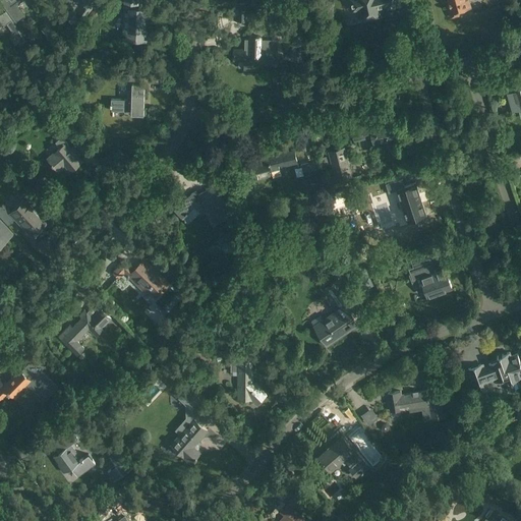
[(16,5),(22,0),(9,0),(9,1),(8,0),(3,4),(15,21),(23,15),(16,5)]
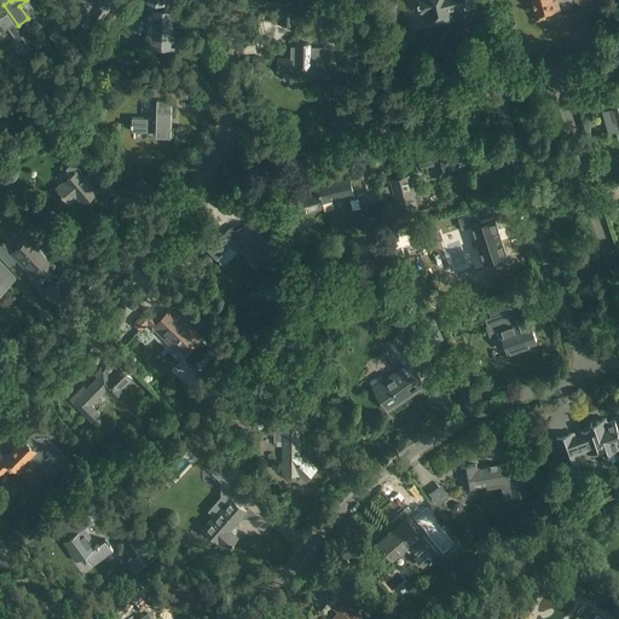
[(98,17),(102,19),(116,0),(103,0),(99,6),(104,10),(98,17)]
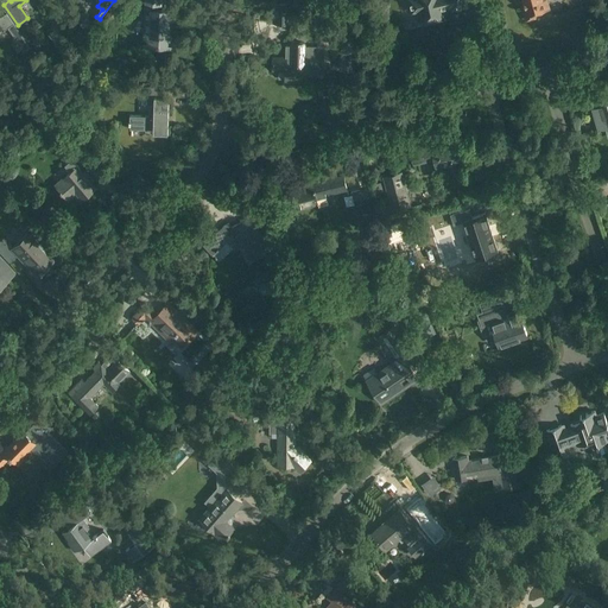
[(431,16),(432,20),(443,18),(441,7),(445,6),(445,7),(451,6),(451,8),(467,5),(464,0),(409,0),(412,12),(420,10),(422,17),(431,16)]
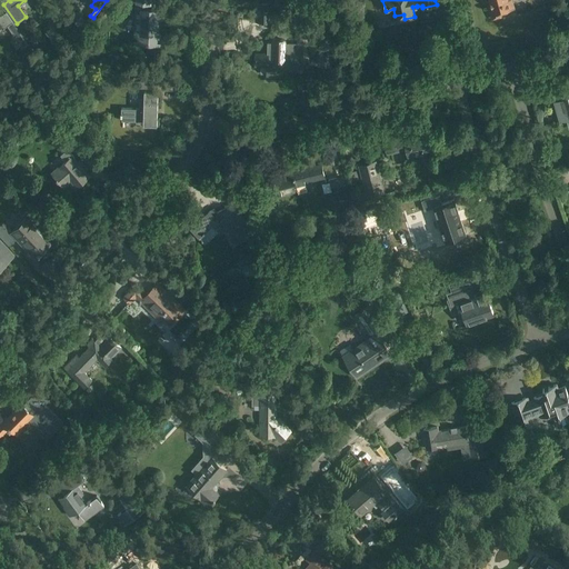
[(488,0),(490,5),(488,6),(490,17),(500,15),(499,12),(512,9),(510,0),(488,0)]
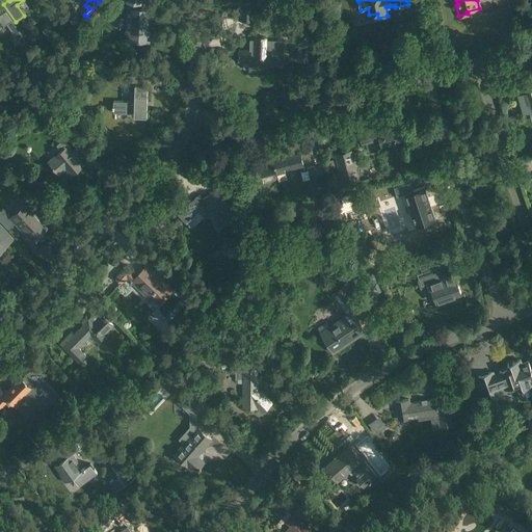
[(127,1),(127,7),(126,15),(132,15),(132,8),(142,8),(142,1),(127,1)]
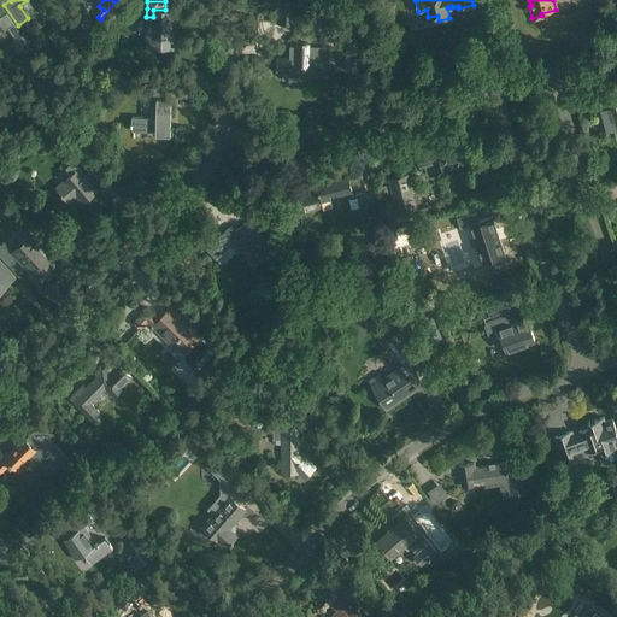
[(277,3),(277,24),(295,24),(295,3),(277,3)]
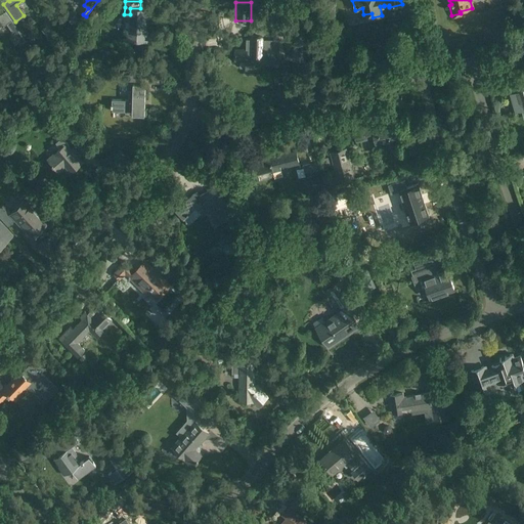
[(102,6),(98,3),(92,11),(97,14),(102,6)]
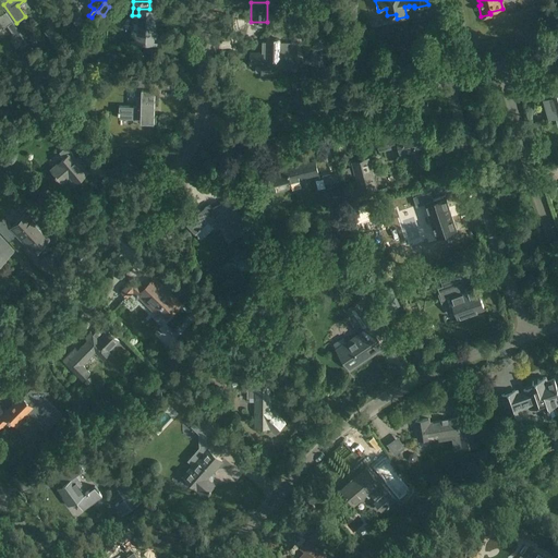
[(138,9),(138,15),(137,31),(135,31),(135,43),(156,43),(157,32),(155,32),(156,16),(157,16),(158,9),(149,9),(138,9)]
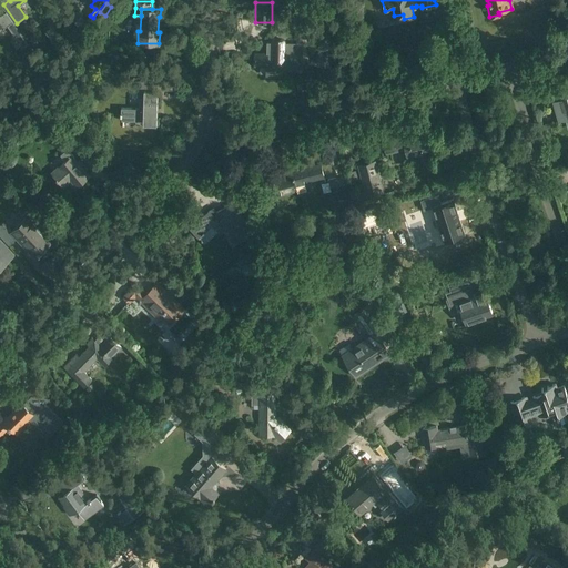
[(0,30),(7,26),(13,34),(13,36),(20,31),(6,12),(0,16),(0,14),(0,30)]
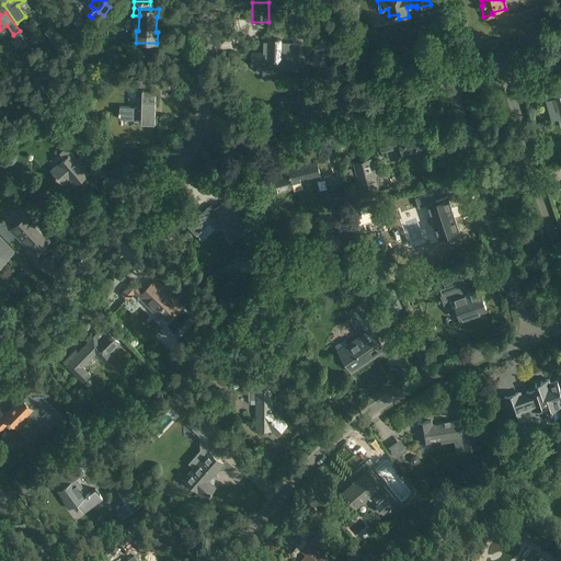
[(83,19),(76,24),(80,30),(88,24),(83,19)]
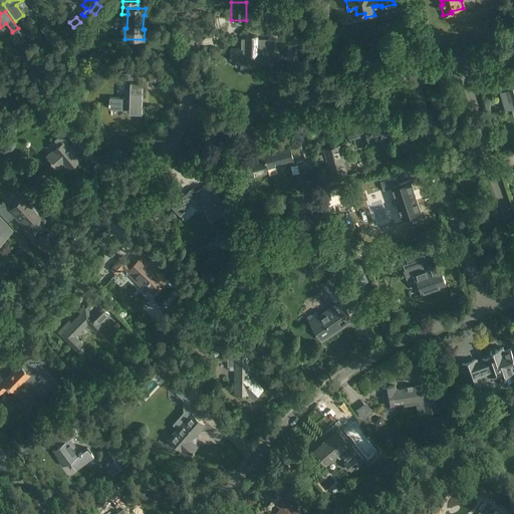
[(40,29),(46,36),(52,31),(47,24),(40,29)]
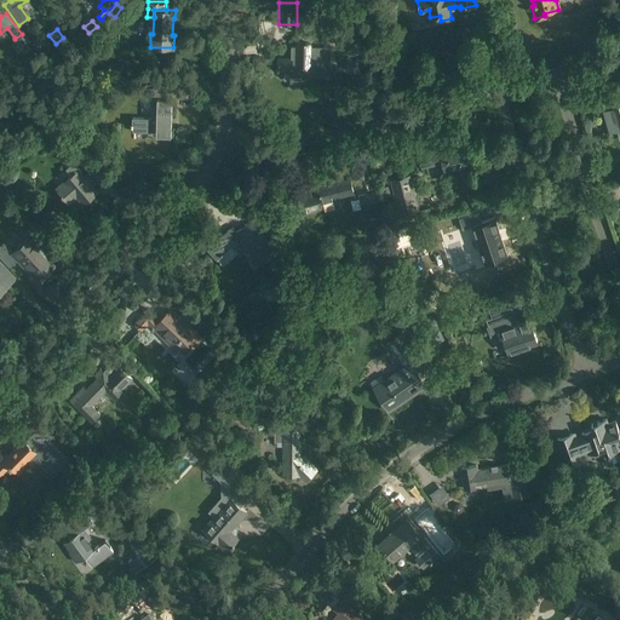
[(292,59),(279,59),(277,72),(291,72),(291,82),(310,82),(310,78),(331,78),(331,47),(310,47),(310,44),(297,44),(297,46),(292,46),(292,59)]
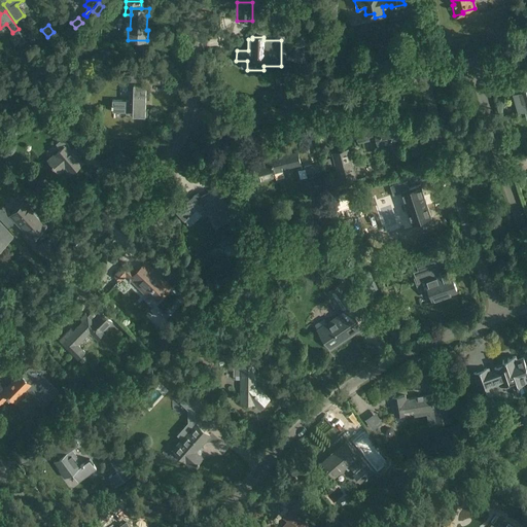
[(307,49),(293,49),(293,61),(307,61),(307,49)]
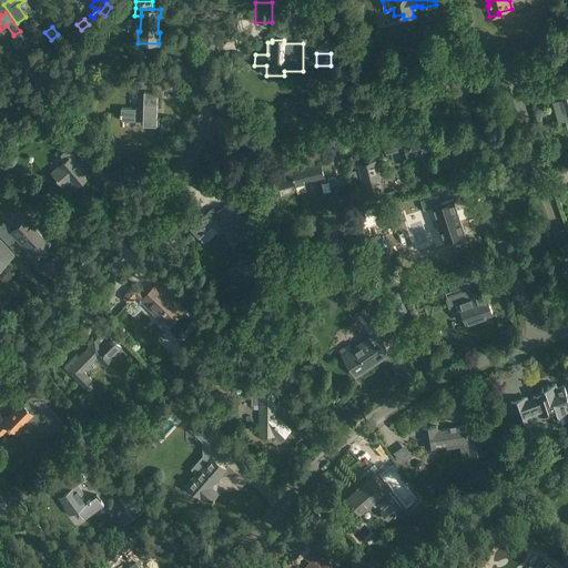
[(141,80),(130,80),(130,91),(140,91),(139,109),(138,109),(138,108),(122,108),(122,115),(122,119),(138,120),(144,120),(144,123),(154,123),(156,123),(159,90),(154,90),(155,80),(153,79),(149,78),(148,80),(141,80)]
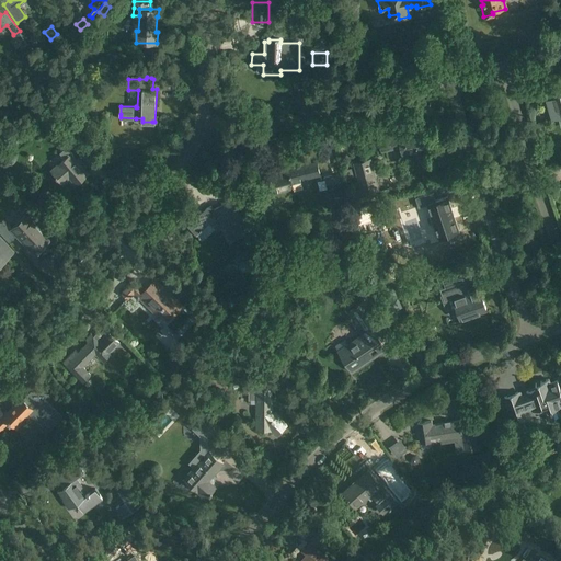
[(560,91),(560,92),(560,94),(546,99),(552,118),(560,116),(560,91)]
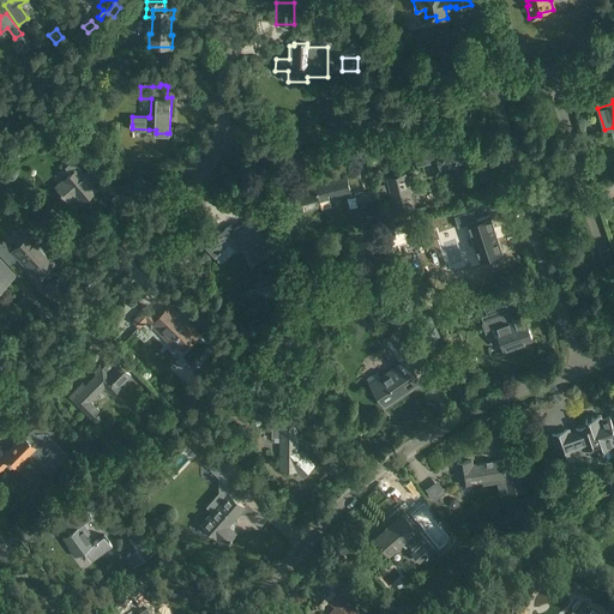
[(64,180),(56,186),(61,192),(60,193),(62,196),(64,194),(68,200),(77,193),(84,202),(96,191),(78,170),(80,169),(73,161),(66,167),(72,173),(64,180)]
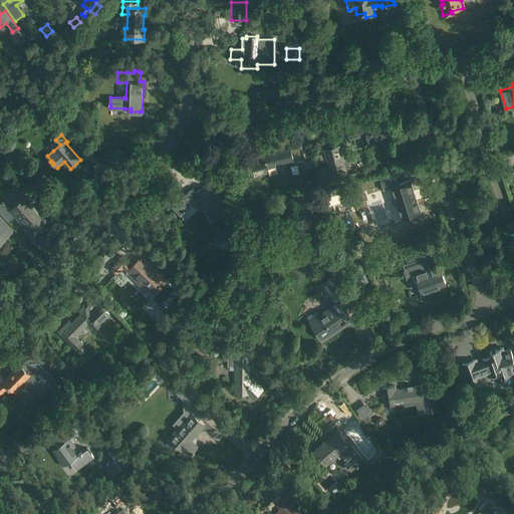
[(331,179),(342,176),(345,175),(345,176),(347,175),(339,146),(323,150),(331,179)]
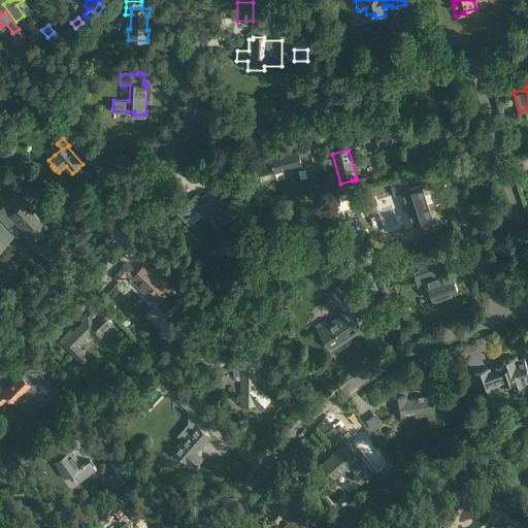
[(264,163),(255,165),(259,179),(275,175),(274,171),(301,164),(298,152),(263,161),(264,163)]
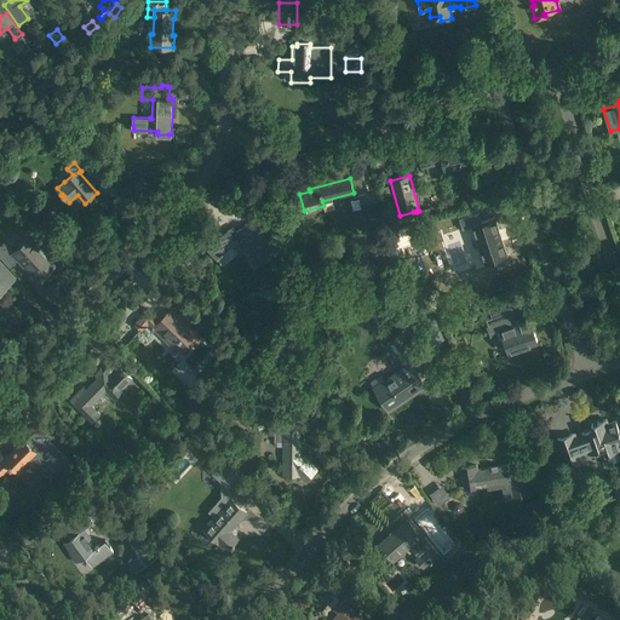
[(389,187),(379,189),(382,197),(386,196),(391,195),(389,187)]
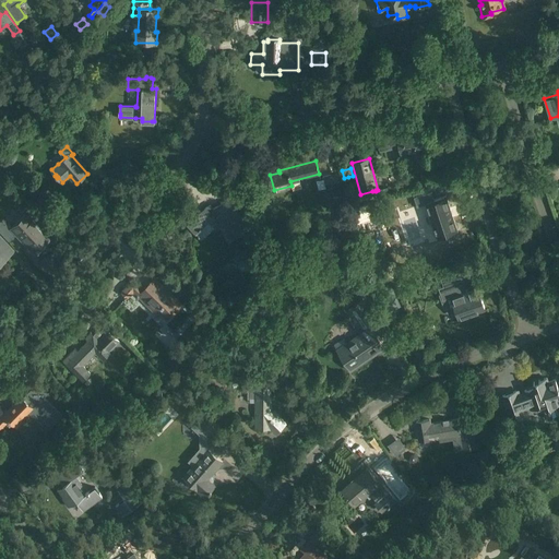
[(339,173),(323,176),(326,189),(343,186),(339,173)]
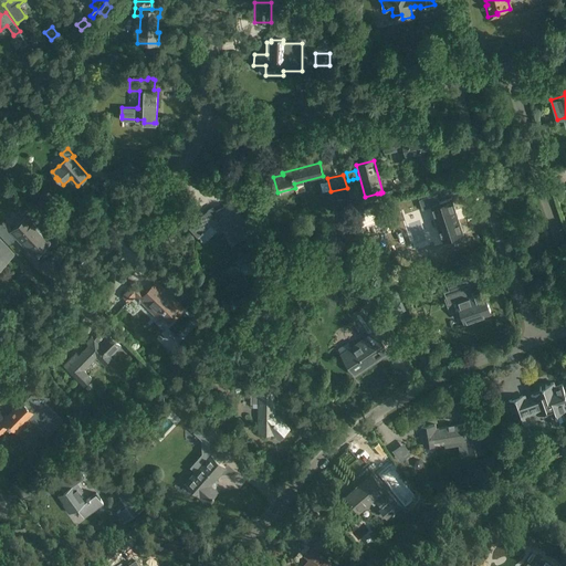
[(210,209),(191,226),(199,236),(212,223),(215,224),(222,220),(234,240),(234,241),(240,238),(242,240),(250,236),(241,220),(242,220),(232,201),(218,209),(216,207),(211,209),(210,209)]
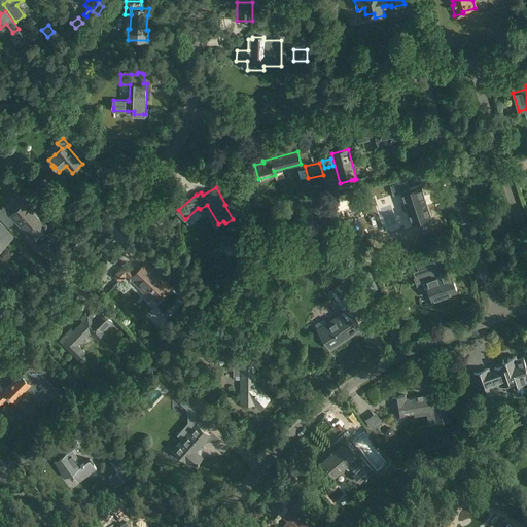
[(413,189),(403,192),(408,203),(410,202),(415,216),(429,212),(423,194),(416,197),(413,189)]
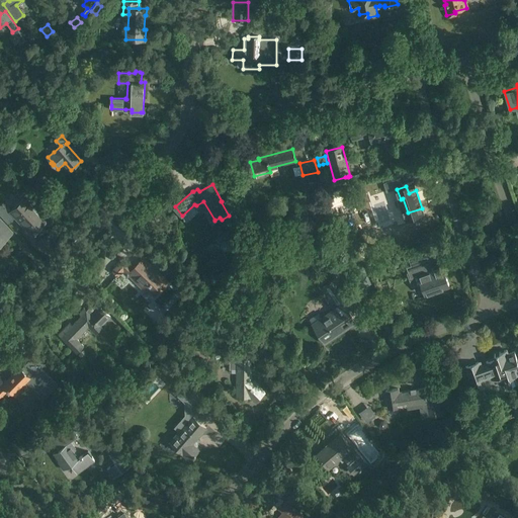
[(2,201),(0,203),(0,213),(9,223),(15,217),(30,232),(45,220),(28,203),(24,207),(20,202),(11,210),(2,201)]
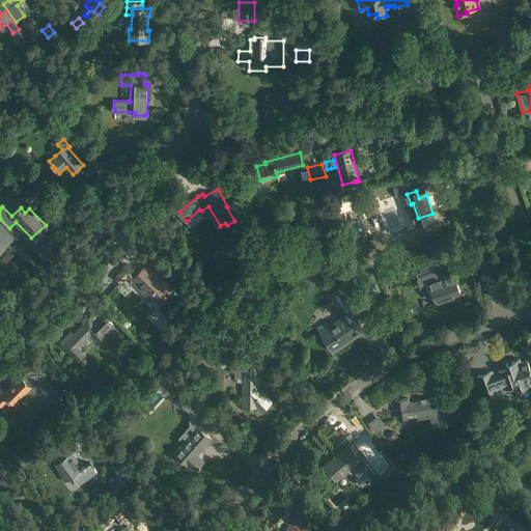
[(199,219),(187,228),(191,234),(203,225),(199,219)]
